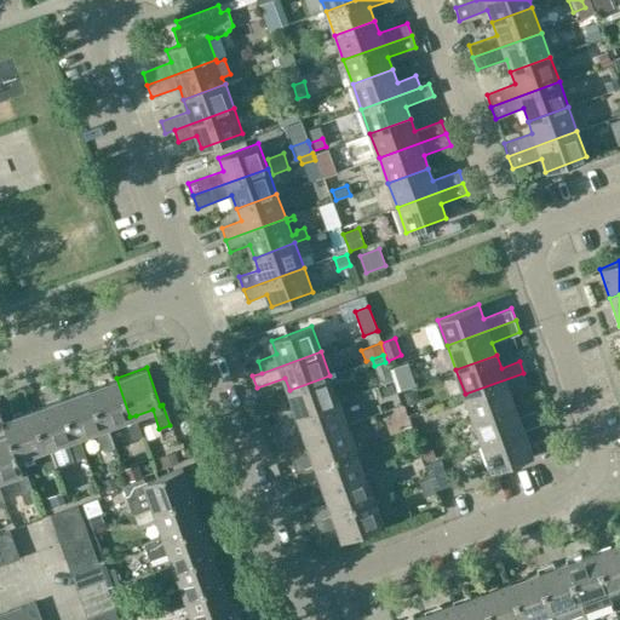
[(529,386),(523,373),(465,394),(474,419),(515,403),(510,392),(529,386)]
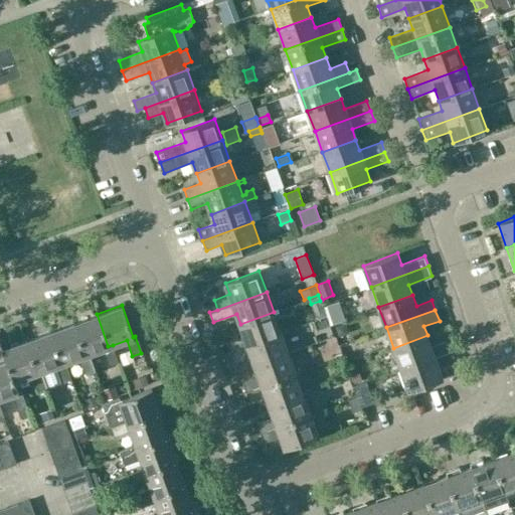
[(228,340),(232,350),(281,333),(274,312),(240,324),(244,334),(228,340)]
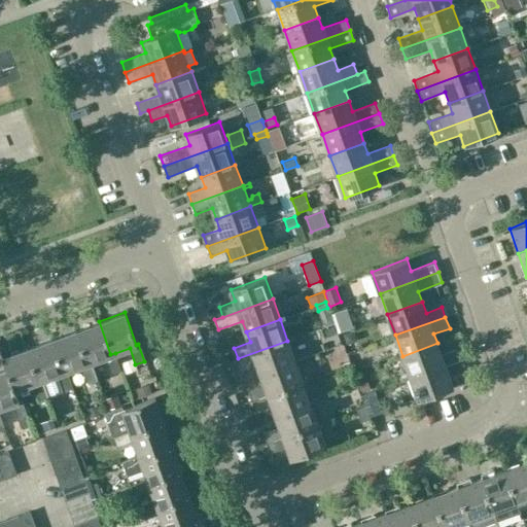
[(110,354),(99,321),(74,330),(86,363),(91,361),(105,356),(111,373),(120,370),(115,353),(110,354)]
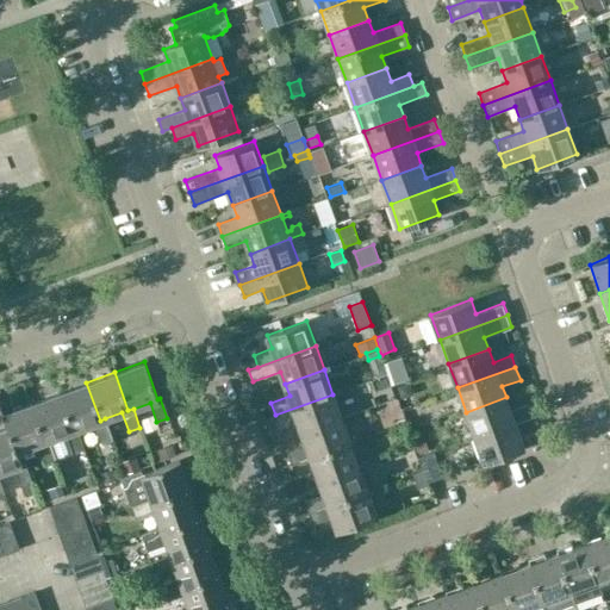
[(373,380),(377,390),(387,385),(384,377),(373,380)]
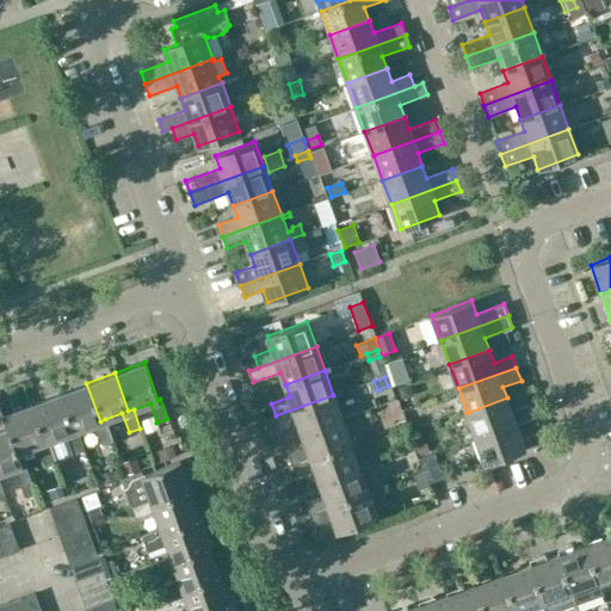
[(112,438),(105,419),(100,421),(86,383),(57,393),(72,431),(78,430),(94,424),(100,443),(112,438)]
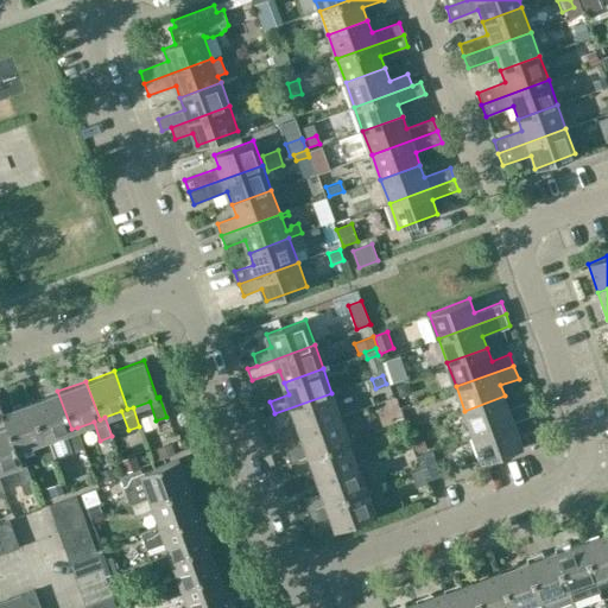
[(83,447),(77,428),(71,429),(57,391),(29,401),(42,439),(48,437),(55,457),(83,447)]
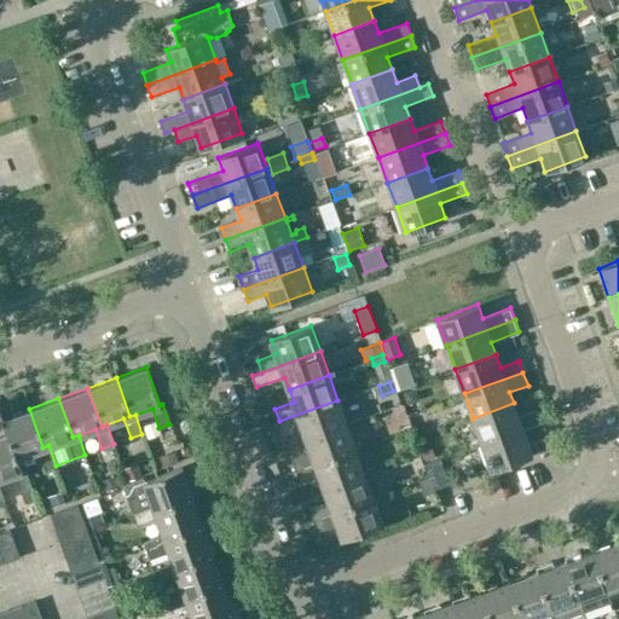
[(337,400),(279,421),(270,424),(275,437),(302,427),(306,439),(347,424),(337,400)]
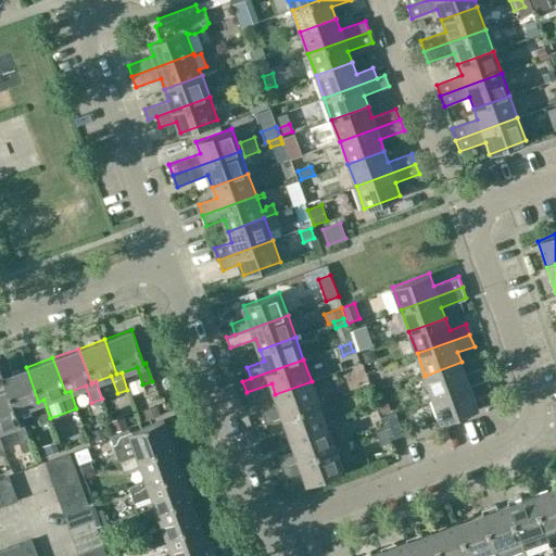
[(339,377),(359,370),(356,361),(336,367),(339,377)]
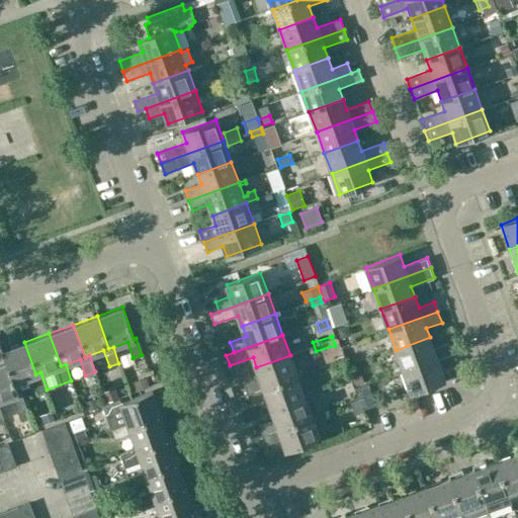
[(430,337),(396,350),(403,370),(452,352),(449,344),(434,349),(430,337)]
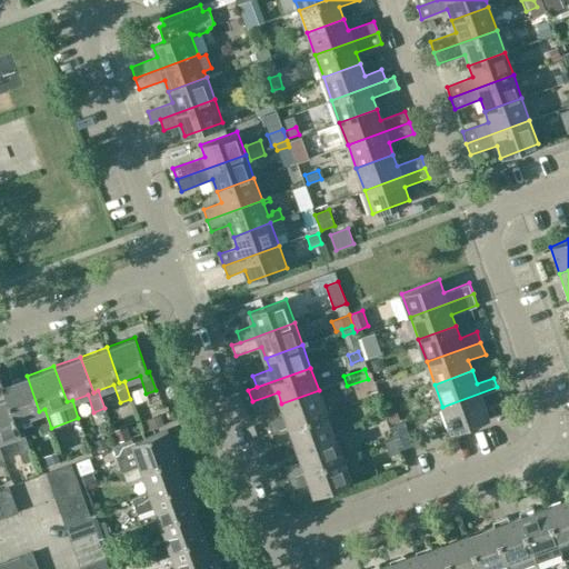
[(39,411),(27,376),(1,385),(7,398),(7,397),(16,420),(35,413),(41,431),(51,428),(45,409),(39,411)]
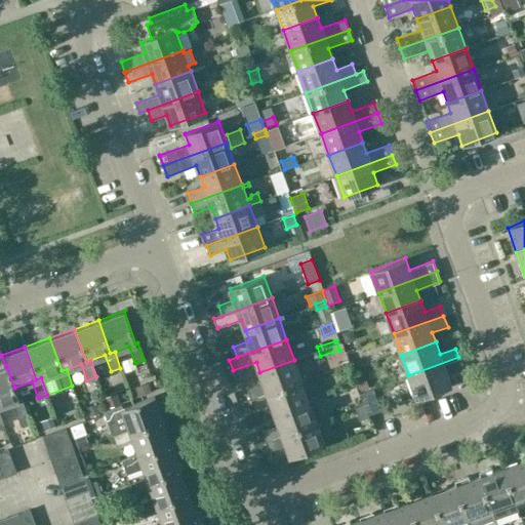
[(462,368),(458,357),(408,375),(416,397),(450,385),(447,374),(462,368)]
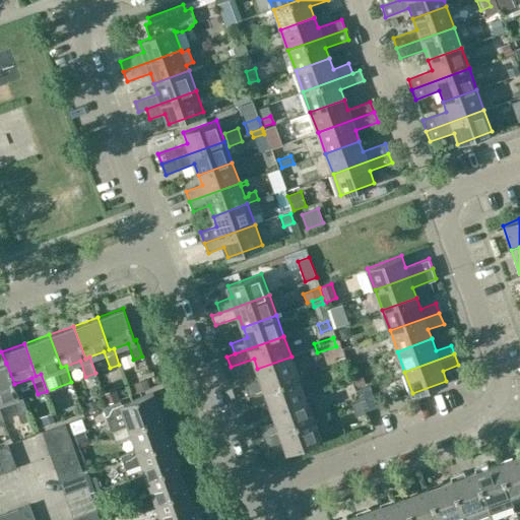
[(291,356),(257,369),(261,380),(246,386),(249,395),(299,377),(291,356)]
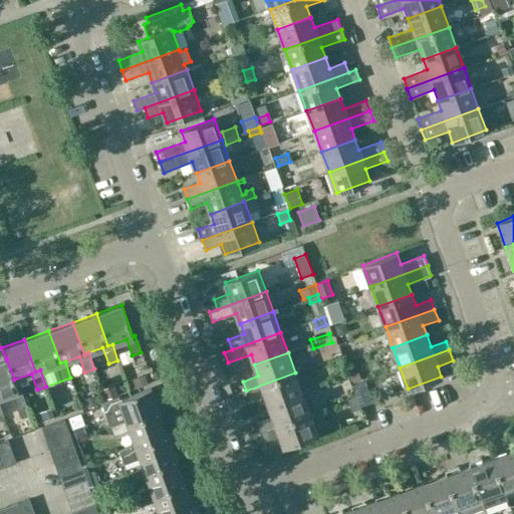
[(357,354),(357,364),(379,365),(380,355),(357,354)]
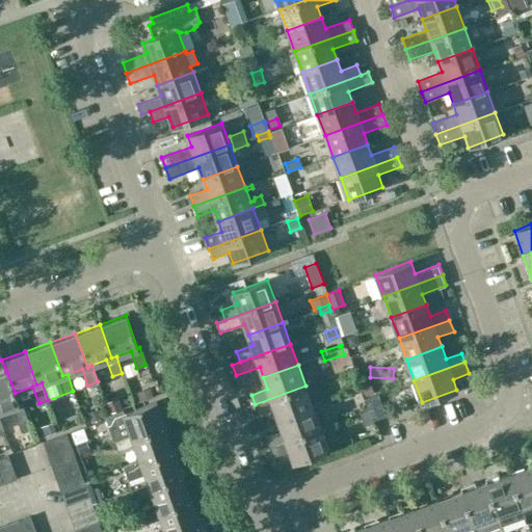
[(6,372),(0,373),(0,410),(11,407),(18,424),(28,420),(22,402),(18,403),(15,393),(6,371),(6,372)]
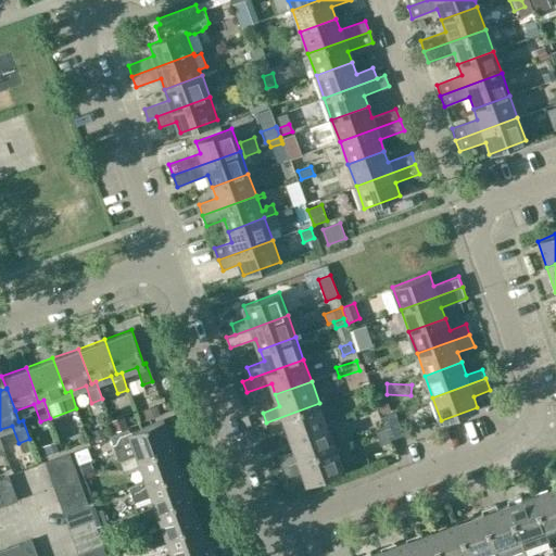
[(288,428),(291,439),(328,425),(319,403),(266,422),(270,434),(288,428)]
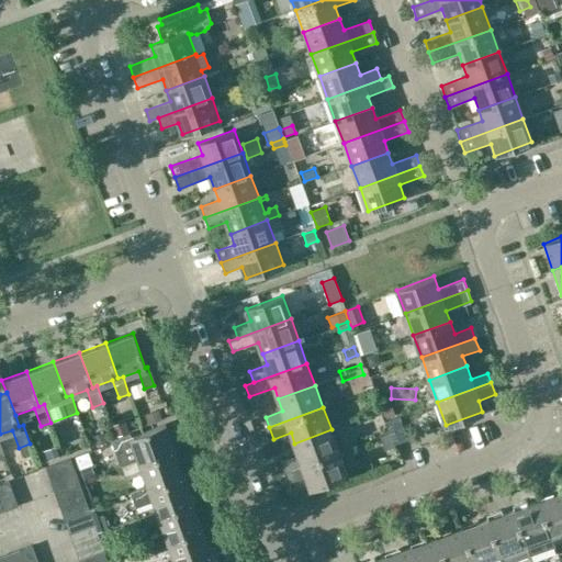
[(390,433),(394,444),(407,439),(400,417),(385,423),(390,433)]
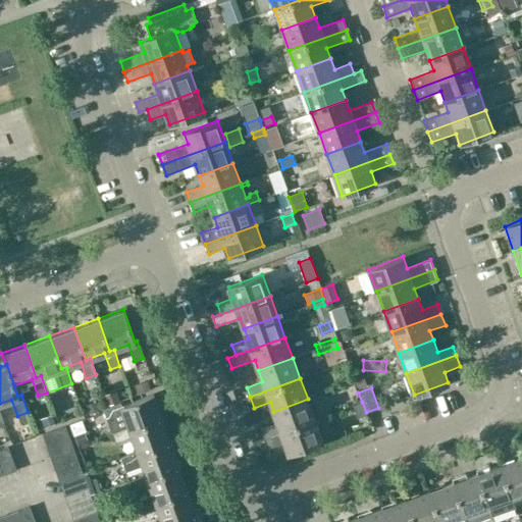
[(115,389),(104,394),(108,405),(119,401),(115,389)]
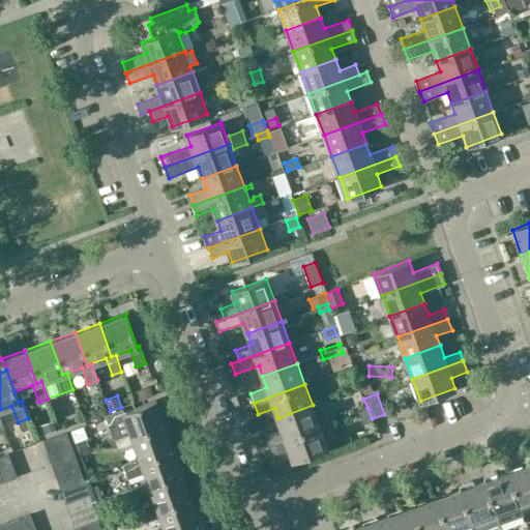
[(124,418),(129,433),(131,438),(165,425),(155,400),(123,411),(122,408),(105,414),(109,424),(124,418)]
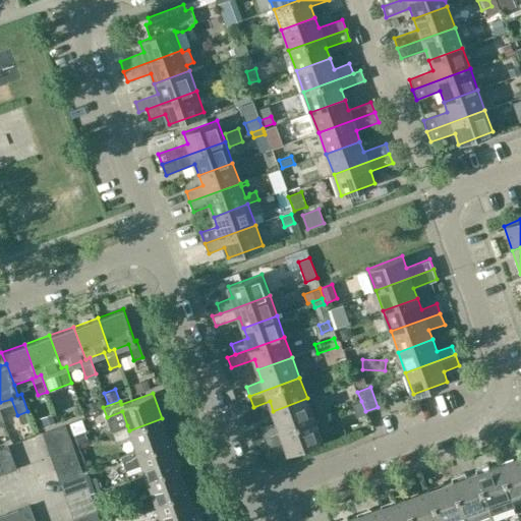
[(265,438),(314,419),(307,398),(273,411),(277,421),(261,427),(265,438)]
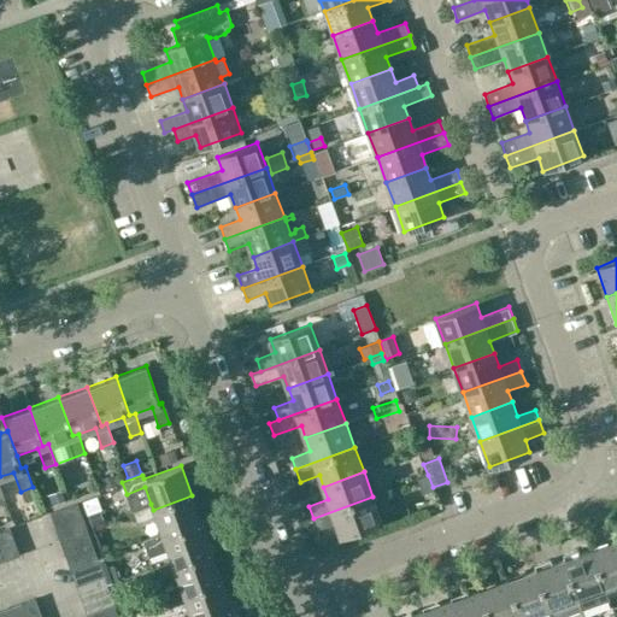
[(118,485),(115,474),(101,479),(105,489),(118,485)]
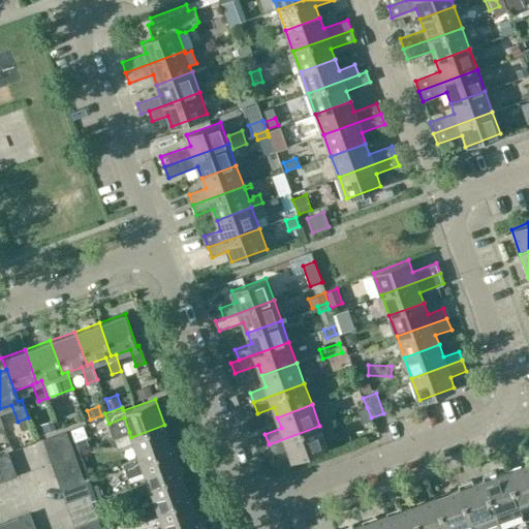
[(367,407),(356,411),(361,424),(371,421),(371,417),(367,407)]
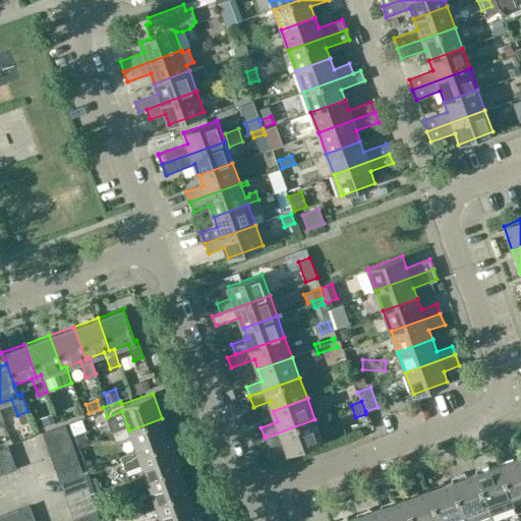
[(27,411),(17,415),(20,422),(31,418),(27,411)]
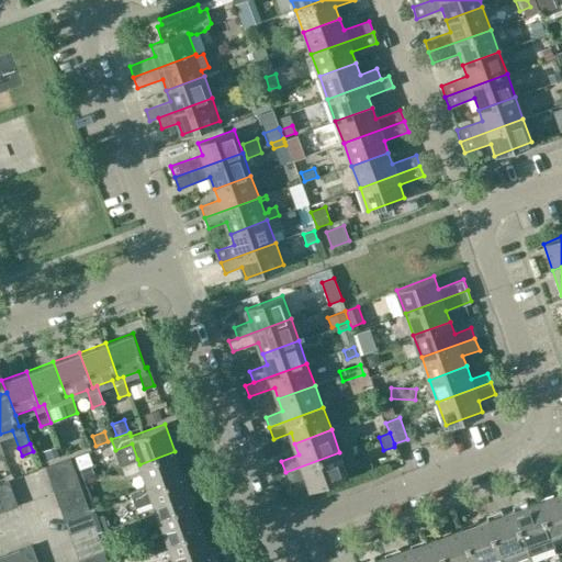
[(54,445),(44,448),(47,457),(57,453),(54,445)]
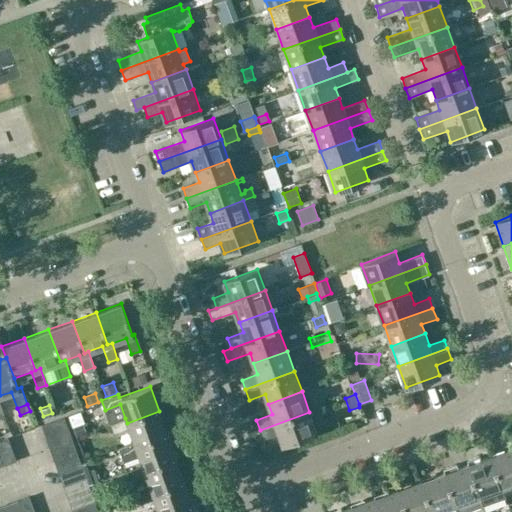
[(135,447),(168,435),(159,411),(127,423),(125,418),(110,424),(114,434),(129,428),(134,442),(135,447)]
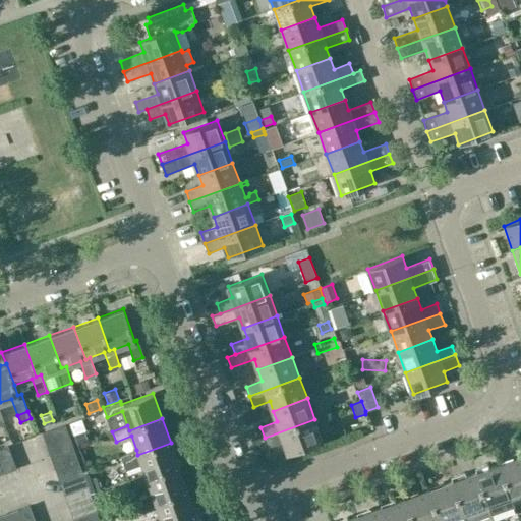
[(323,441),(314,419),(265,438),(269,448),(284,442),(288,453),(323,441)]
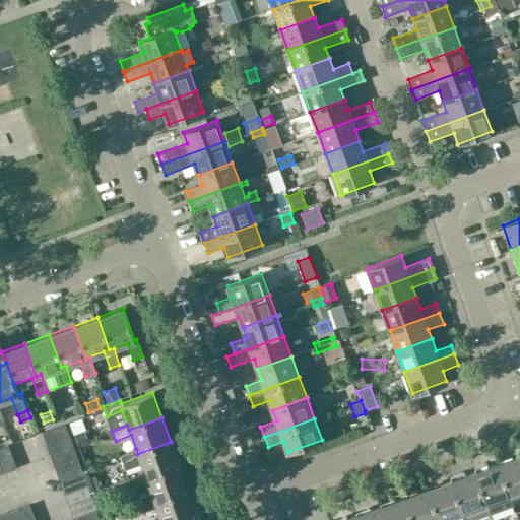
[(42,431),(47,444),(69,436),(64,423),(42,431)]
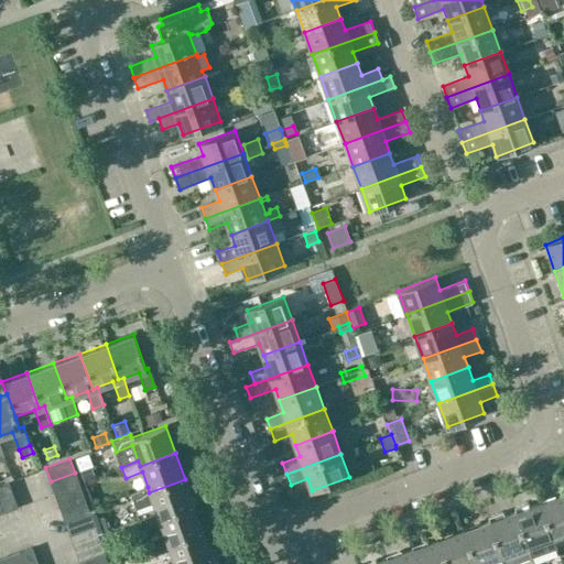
[(51,481),(55,496),(79,487),(75,473),(51,481)]
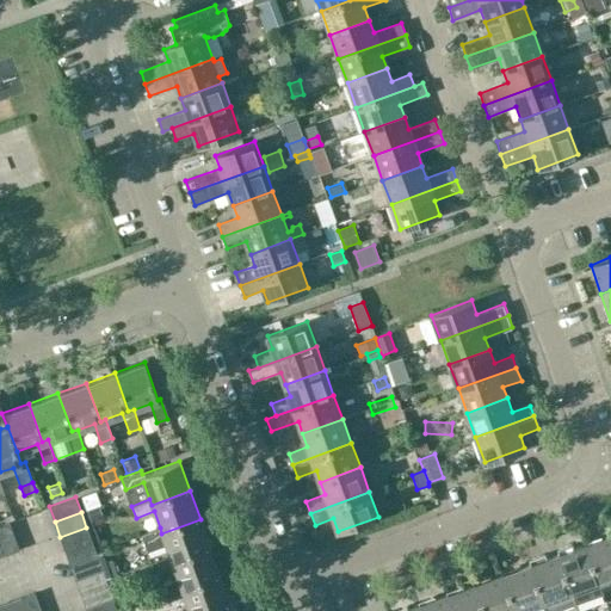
[(166,544),(170,555),(172,561),(210,547),(201,519),(161,534),(160,528),(141,534),(147,550),(166,544)]
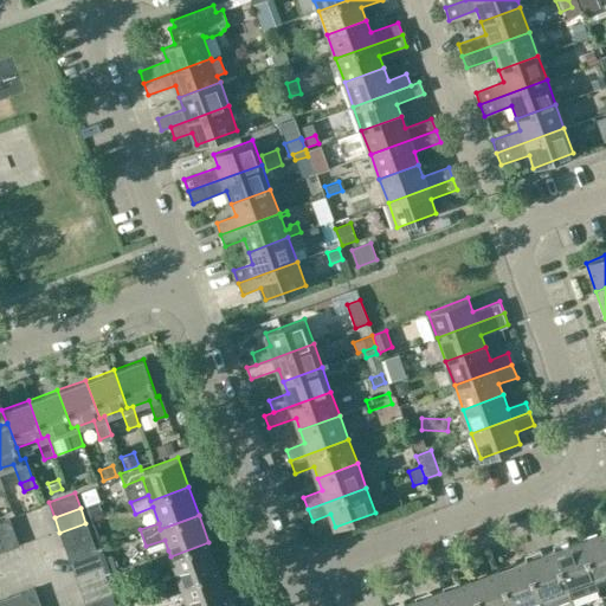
[(8,517),(0,520),(0,535),(6,550),(19,546),(8,517)]
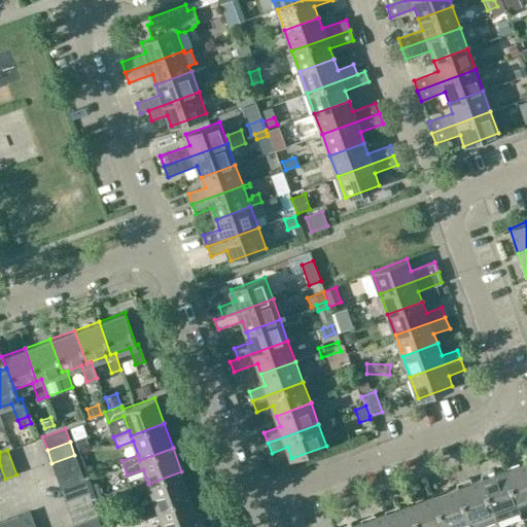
[(51,463),(56,475),(79,466),(74,455),(51,463)]
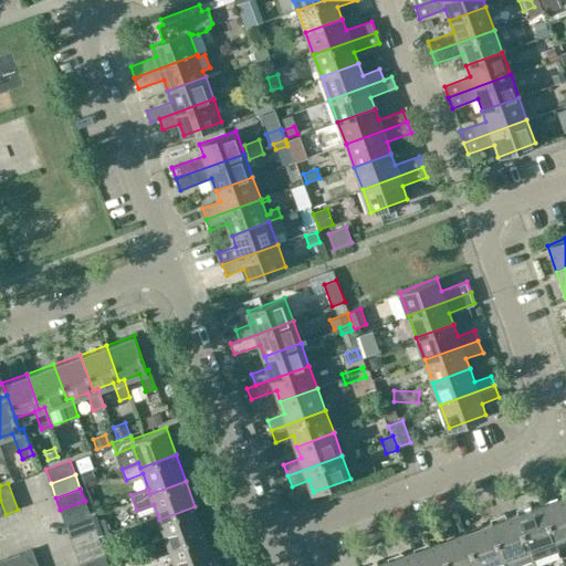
[(565,495),(543,504),(556,540),(565,535),(565,495)]
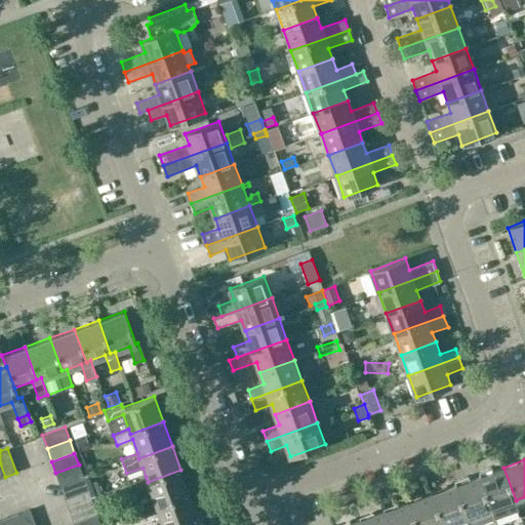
[(79,465),(55,473),(61,485),(83,477),(79,465)]
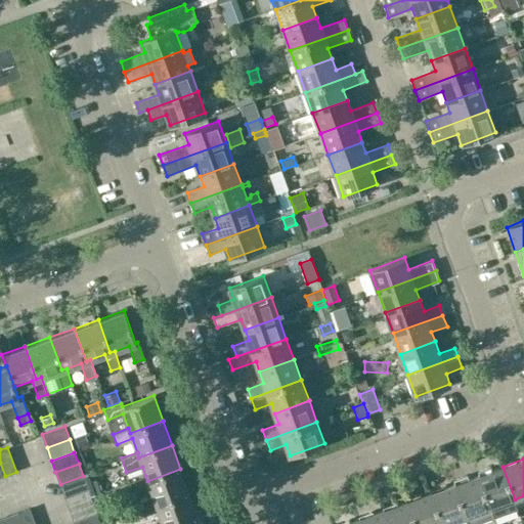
[(517,507),(515,499),(503,467),(491,471),(490,467),(477,472),(479,475),(490,508),(493,516),(517,507)]
